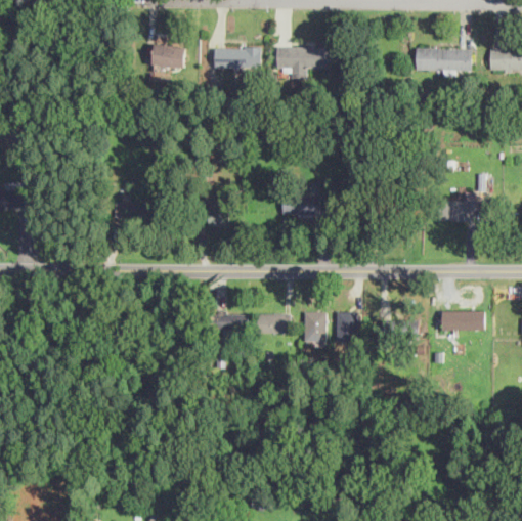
[(170,45),(170,38),(153,37),(153,45),(170,45)]
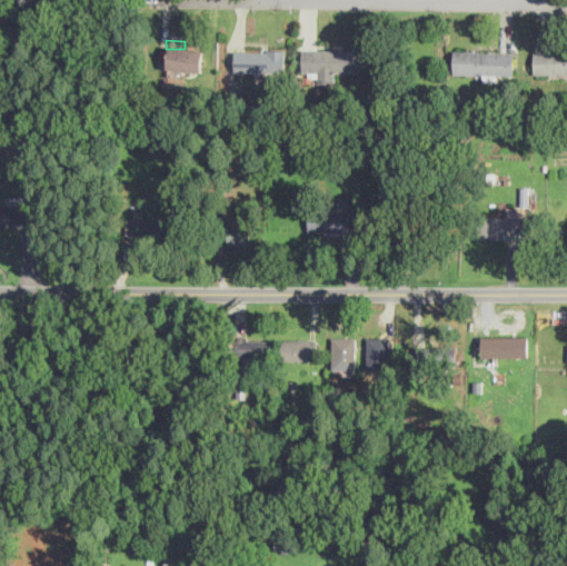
[(165,72),(199,75),(200,50),(167,48),(165,72)]
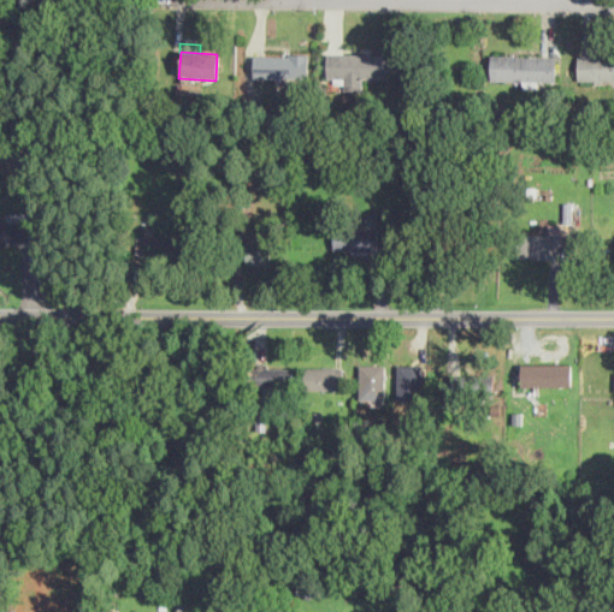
[(393,82),(393,54),(325,55),(325,81),(337,81),(337,95),(362,95),(362,82),(393,82)]
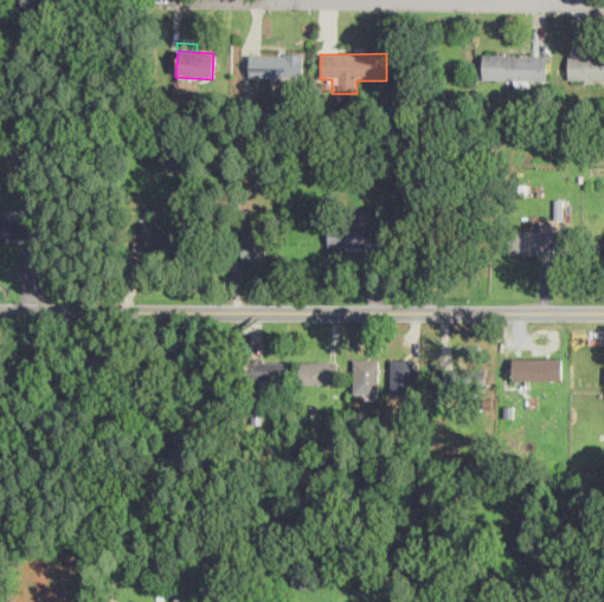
[(248,79),(302,79),(302,54),(248,54),(248,79)]
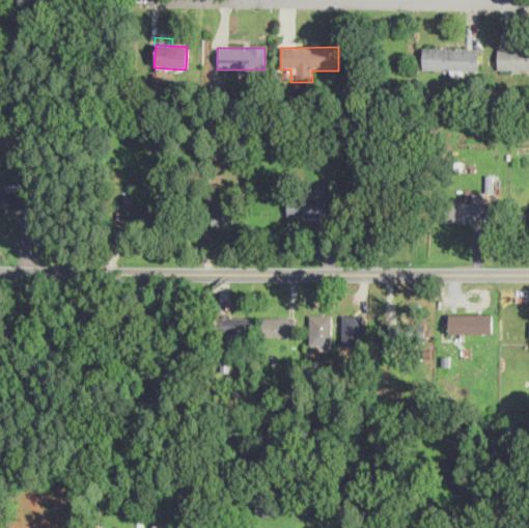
[(477,49),(415,49),(415,74),(477,74),(477,49)]
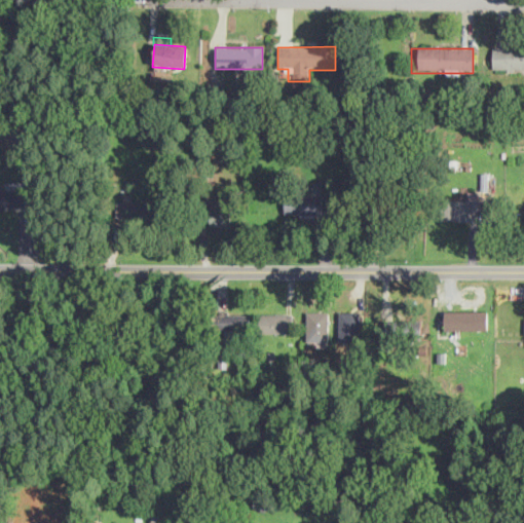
[(491,71),(523,71),(523,49),(491,49),(491,71)]
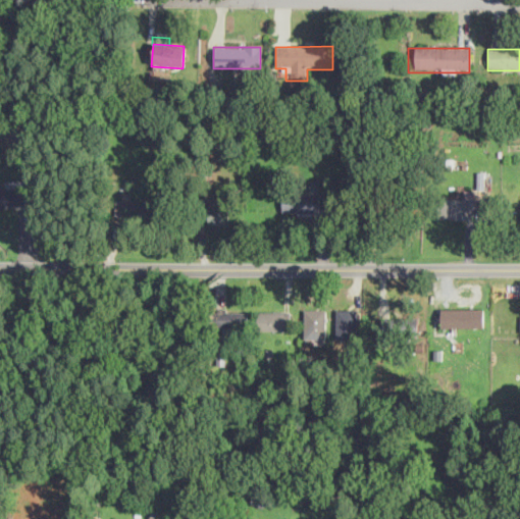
[(474,193),(463,192),(463,199),(440,199),(440,220),(473,221),(474,193)]
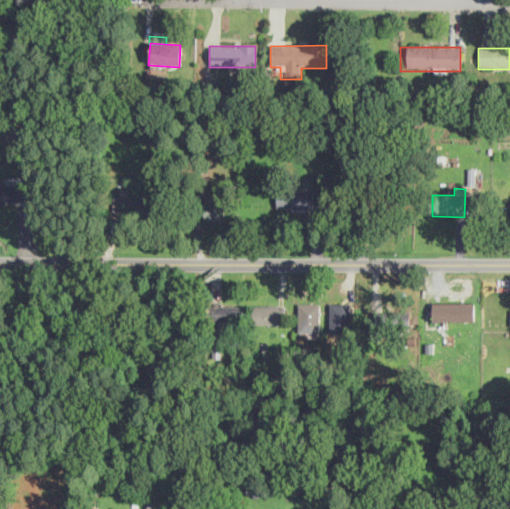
[(276,211),(312,211),(312,191),(276,191),(276,211)]
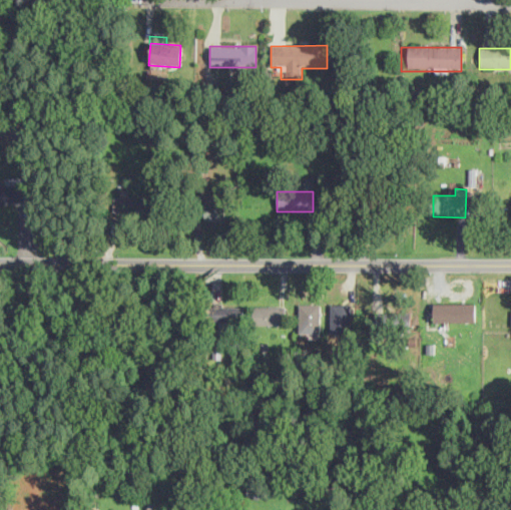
[(433,306),(433,325),(475,325),(475,306),(433,306)]
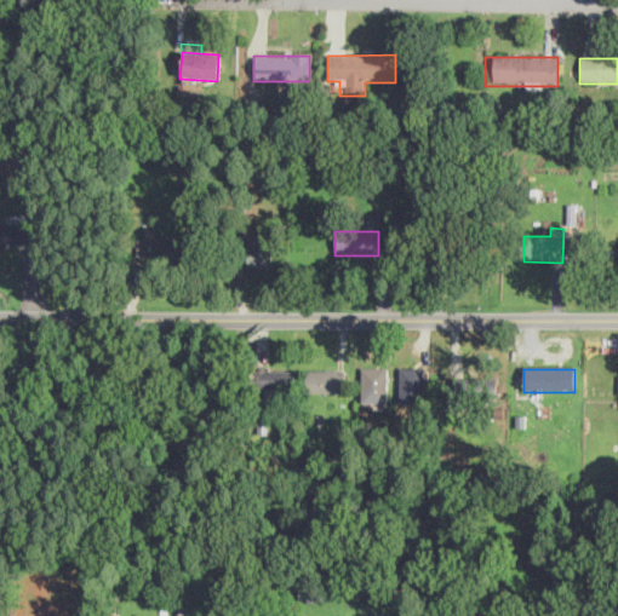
[(251,397),(292,397),(292,370),(251,370),(251,397)]
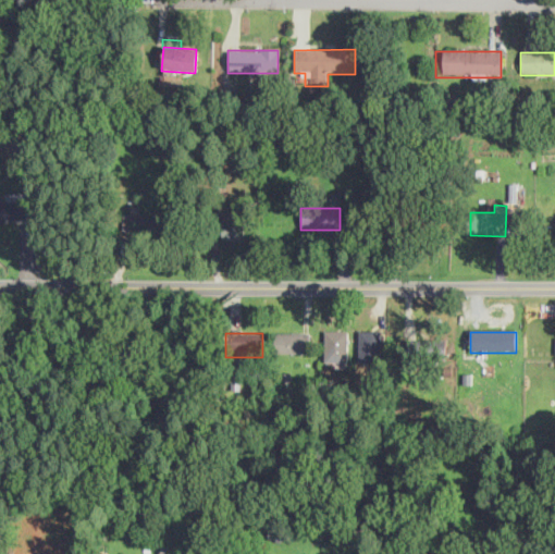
[(345,333),(324,333),(324,369),(345,369),(345,333)]
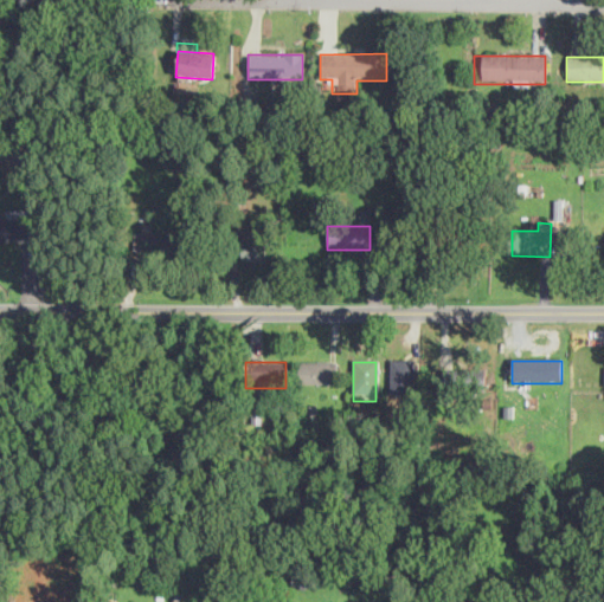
[(297,364),(297,384),(335,384),(335,364),(297,364)]
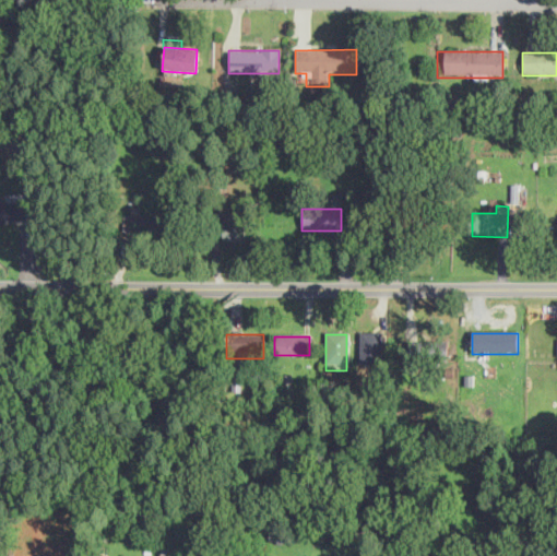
[(359,365),(380,365),(380,343),(359,343),(359,365)]
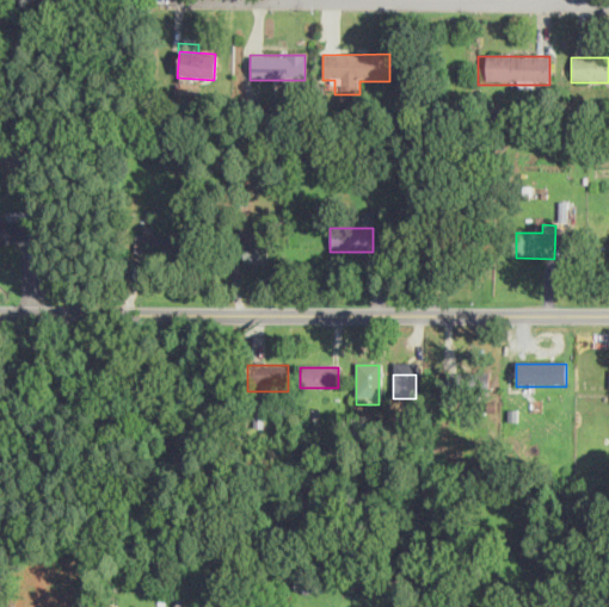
[(487,396),(487,375),(448,375),(448,396),(487,396)]
